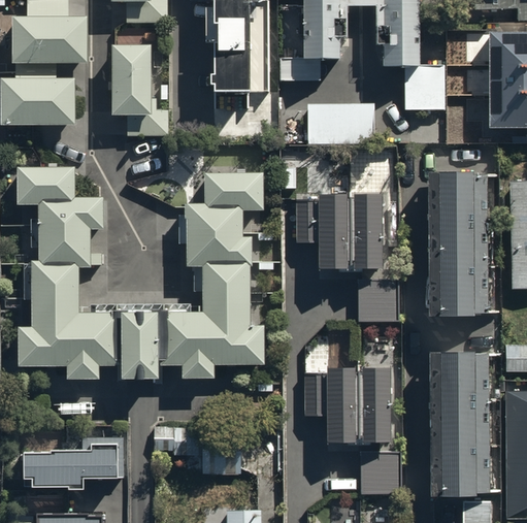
[(0,78),(0,127),(78,128),(78,78),(59,78),(59,66),(89,66),(89,18),(70,18),(70,0),(29,0),(29,20),(12,20),(12,63),(17,63),(17,79),(0,78)]
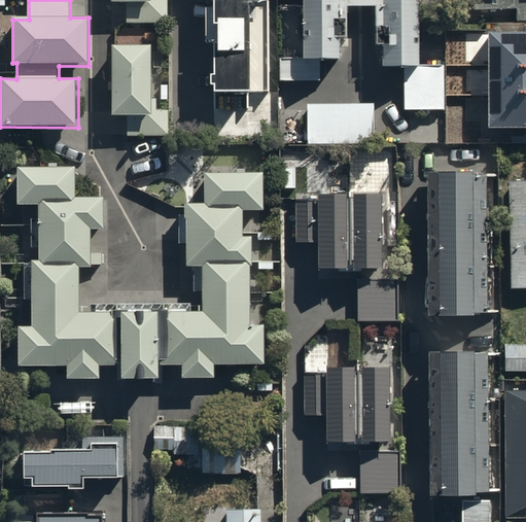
[(111,0),(111,4),(126,3),(126,22),(168,22),(168,0),(111,0)]
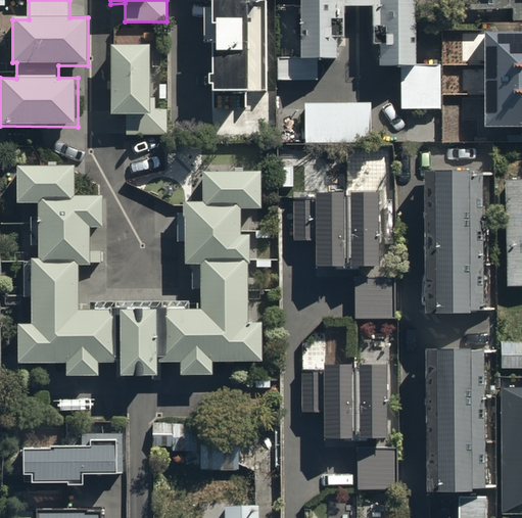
[(257,3),(257,0),(211,0),(211,2),(211,12),(202,12),(203,46),(211,46),(211,77),(207,77),(207,87),(211,87),(211,94),(265,93),(264,3),(257,3)]
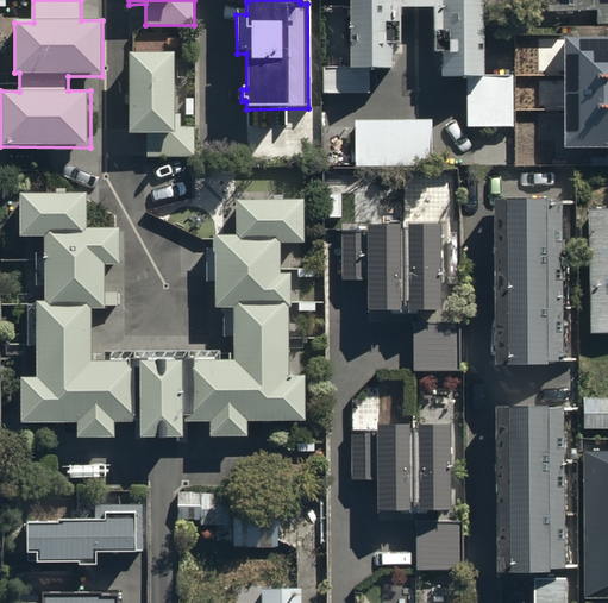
[(350,0),(351,66),(393,67),(392,0),(350,0)]
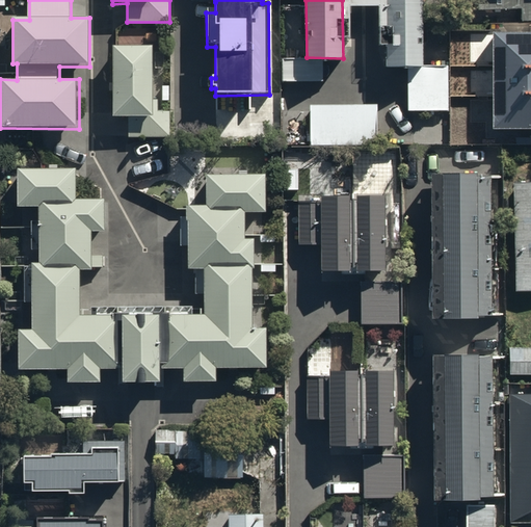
[(422,64),(421,0),(385,0),(386,66),(422,64)]
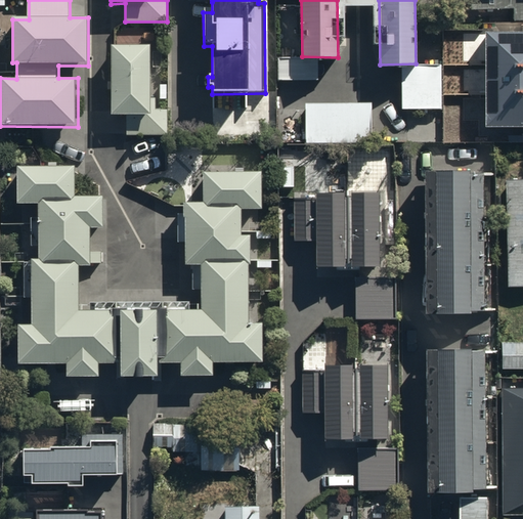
[(474,0),(475,8),(518,7),(519,17),(522,17),(522,0),(474,0)]
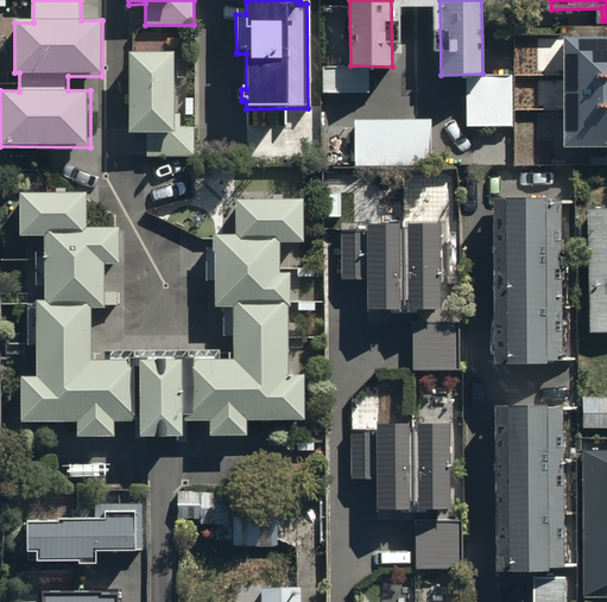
[(567,141),(606,140),(606,30),(566,30),(567,141)]
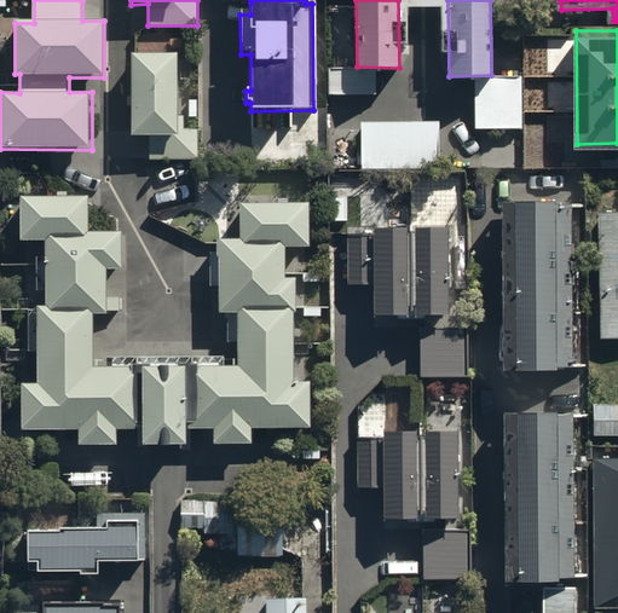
[(178,53),(131,52),(130,138),(150,138),(150,157),(197,157),(197,128),(183,128),(183,113),(178,113),(178,53)]
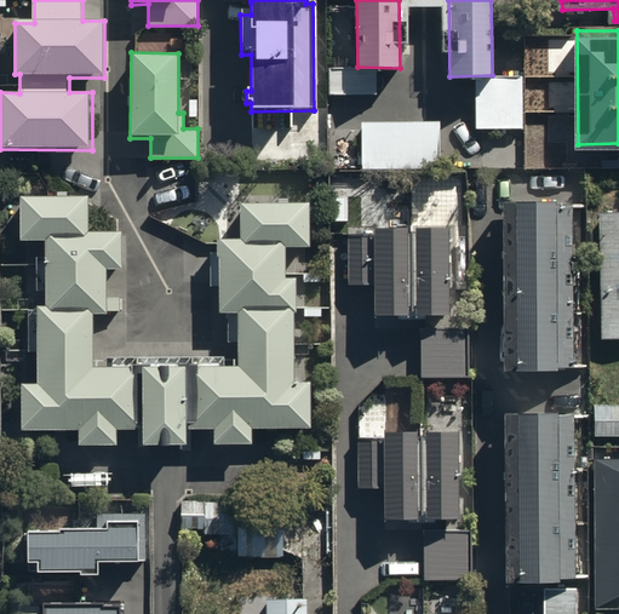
[(331,68),(331,93),(376,93),(376,68),(331,68)]
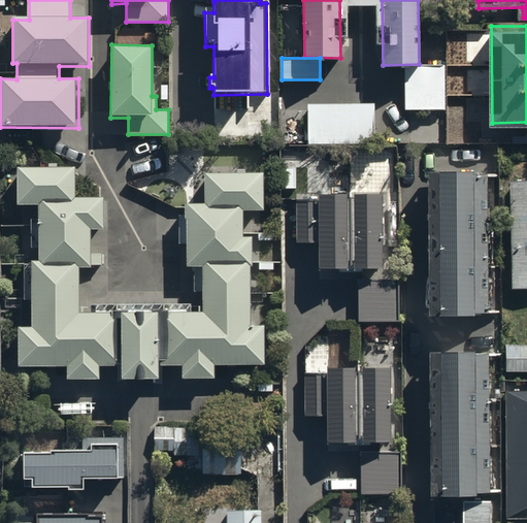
[(405,65),(405,107),(445,107),(443,65),(405,65)]
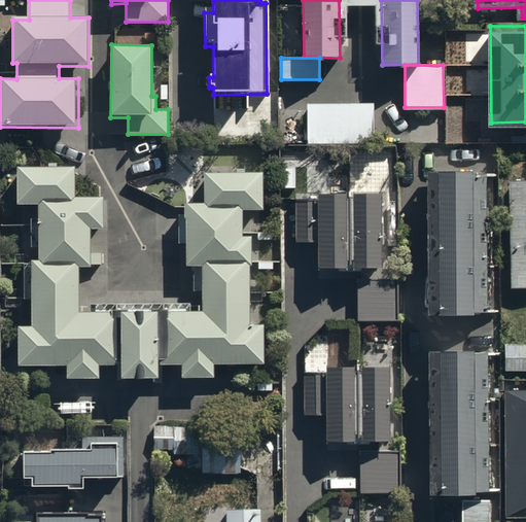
[(372,102),(308,102),(308,140),(372,140),(372,102)]
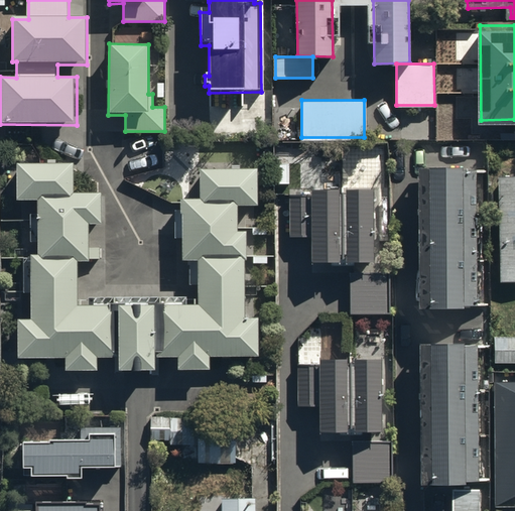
[(288,182),(288,160),(277,160),(277,182),(288,182)]
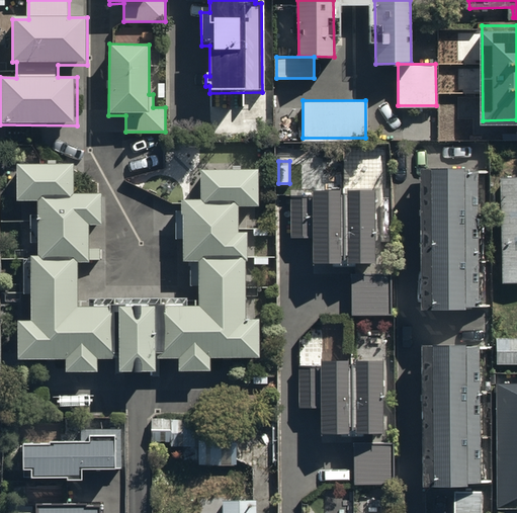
[(256,206),(256,172),(200,173),(200,201),(180,201),(181,264),(197,264),(197,306),(79,307),(79,265),(90,265),(90,228),(102,228),(102,194),(74,194),(74,164),(14,164),(15,203),(35,203),(36,257),(29,257),(29,322),(17,322),(17,361),(64,361),(64,373),(97,372),(97,360),(118,359),(118,374),(155,374),(154,360),(179,359),(179,371),(209,371),(208,357),(257,357),(257,321),(244,321),(244,235),(238,235),(238,206),(256,206)]
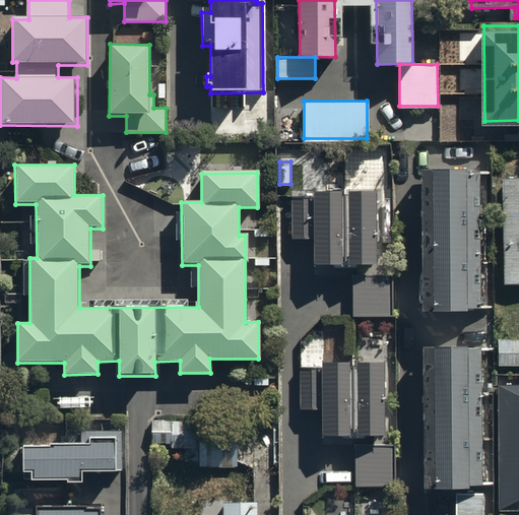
[(481,308),(480,174),(423,175),(424,309),(481,308)]
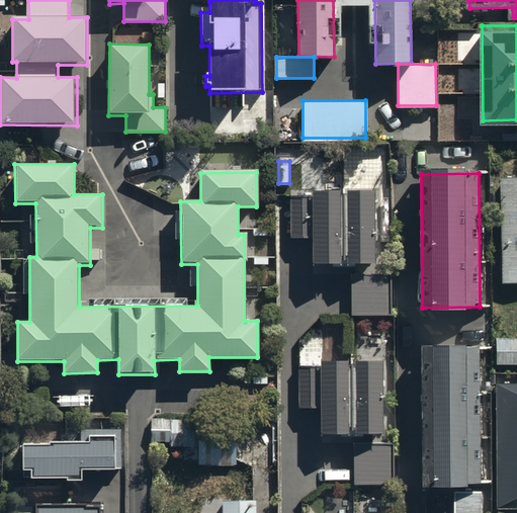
[(516,179),(499,180),(500,286),(516,285),(516,179)]
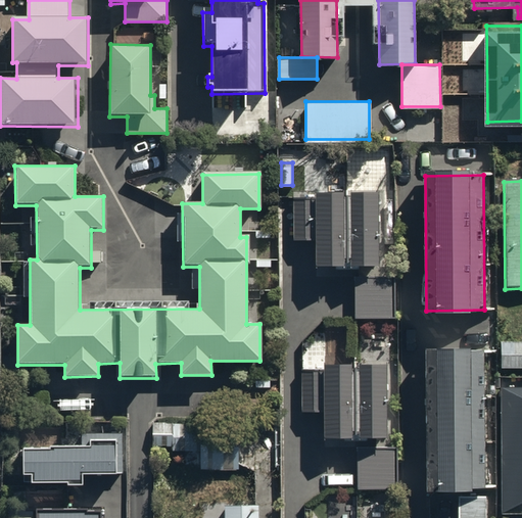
[(375,268),(375,194),(347,194),(348,268),(375,268)]
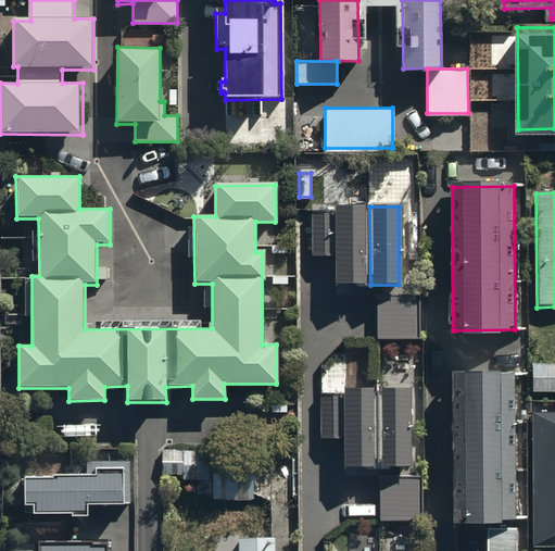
[(336,208),(314,208),(314,251),(336,251),(336,208)]
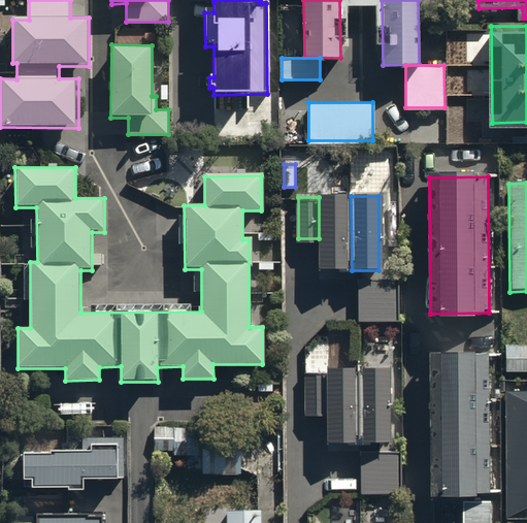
[(348,270),(348,197),(322,197),(321,270),(348,270)]
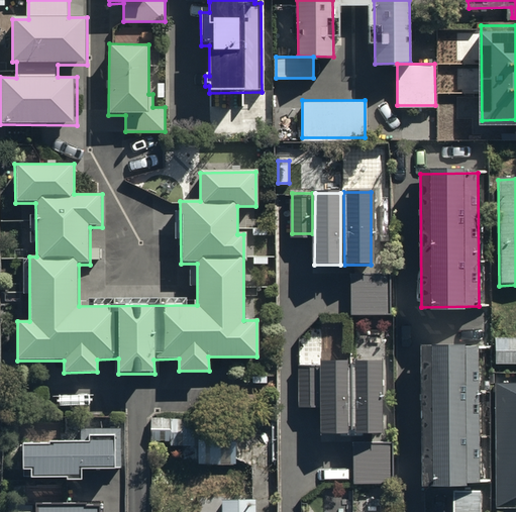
[(389,314),(389,274),(350,274),(350,315),(389,314)]
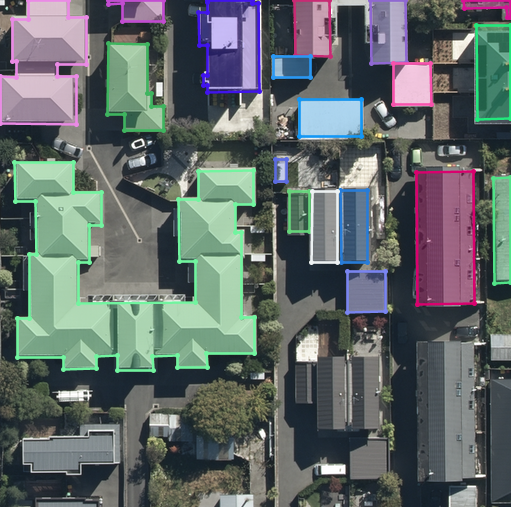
[(510,331),(490,331),(490,358),(510,358),(510,331)]
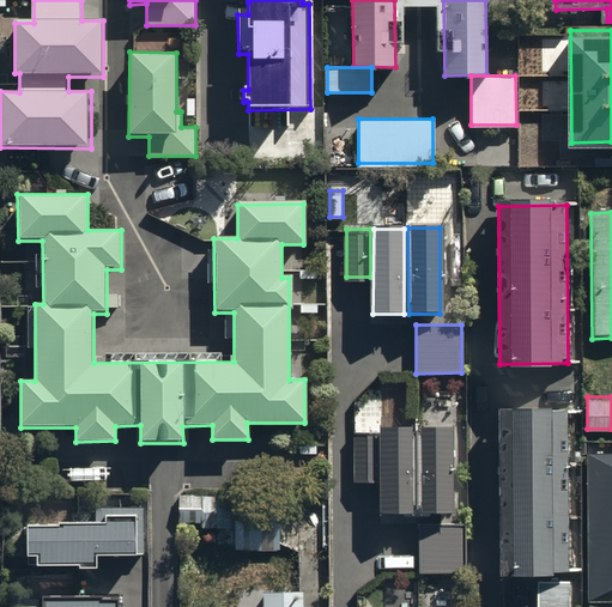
[(569,575),(568,411),(502,412),(503,575),(569,575)]
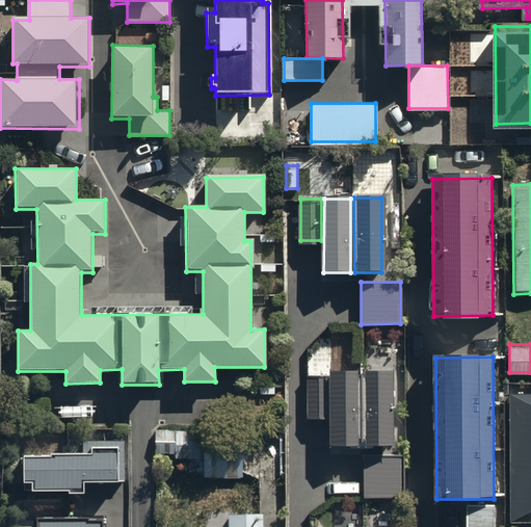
[(327,373),(307,373),(307,415),(327,415),(327,373)]
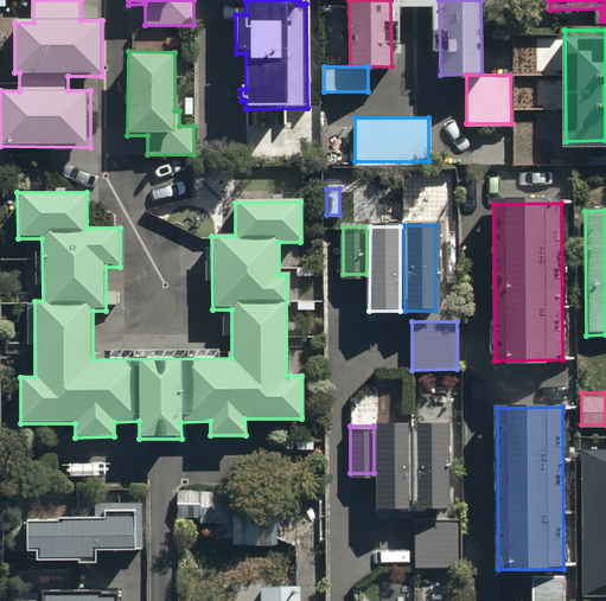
[(408,510),(407,426),(377,426),(377,510),(408,510)]
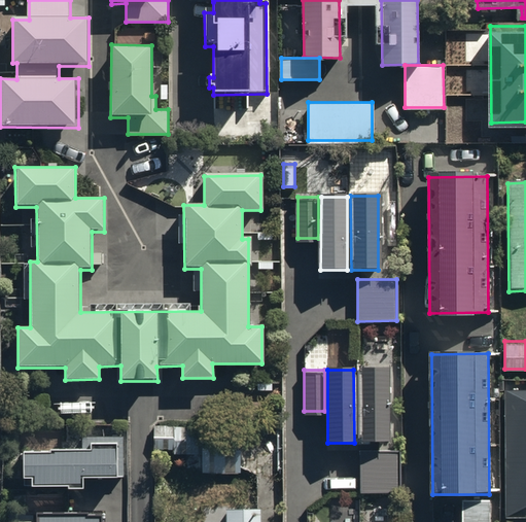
[(388,444),(388,371),(361,371),(361,444),(388,444)]
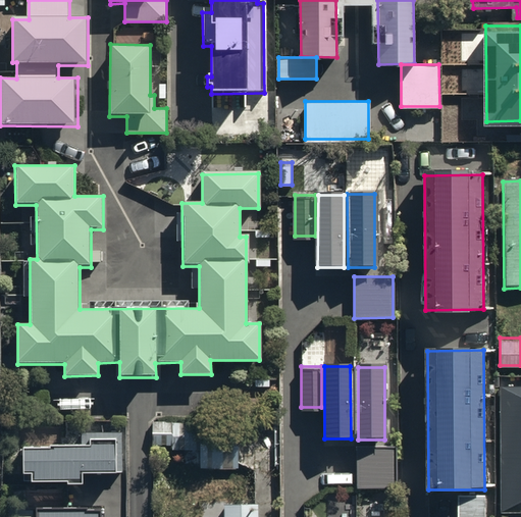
[(520,385),(503,386),(504,512),(520,511),(520,385)]
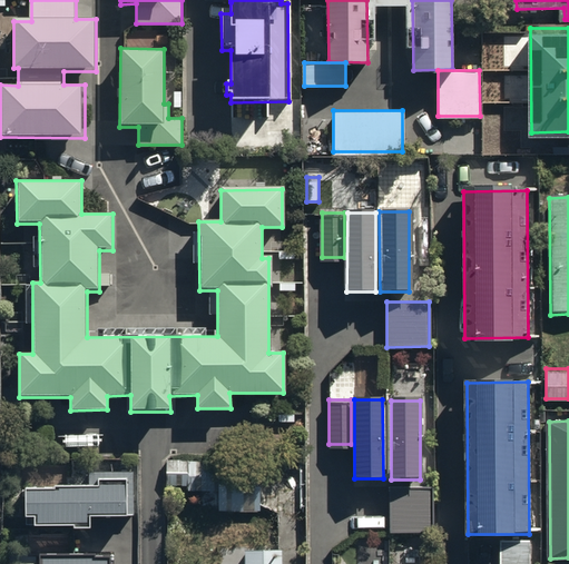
[(261,455),(164,456),(165,484),(187,484),(187,503),(218,503),(218,510),(262,510),(261,455)]
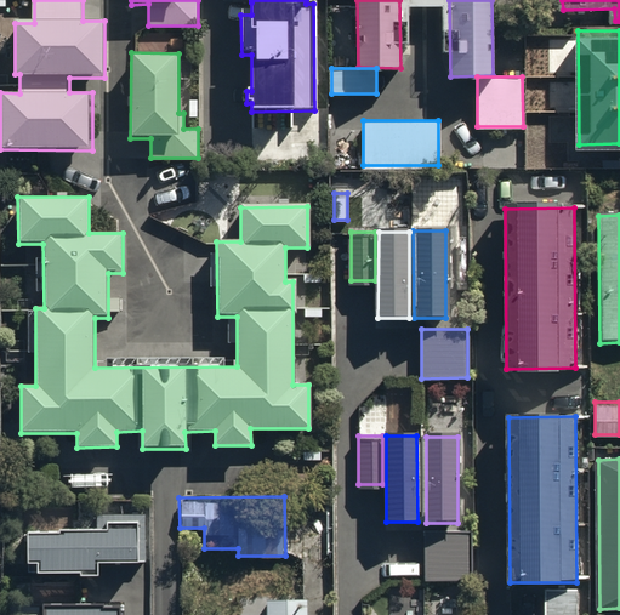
[(138,524),(107,524),(107,533),(26,534),(26,564),(35,564),(37,574),(79,574),(79,578),(97,578),(97,564),(140,564),(138,524)]
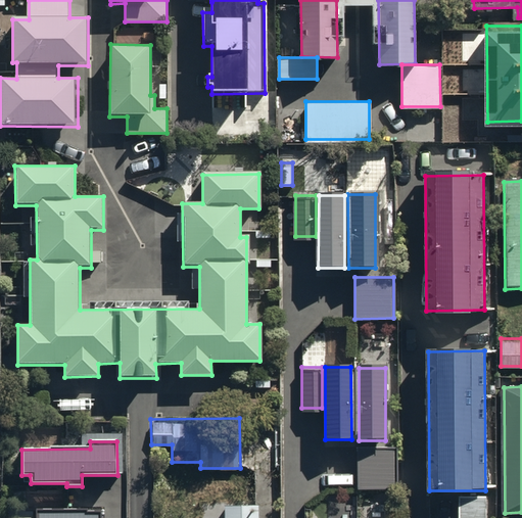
[(397,487),(397,446),(359,446),(359,487),(397,487)]
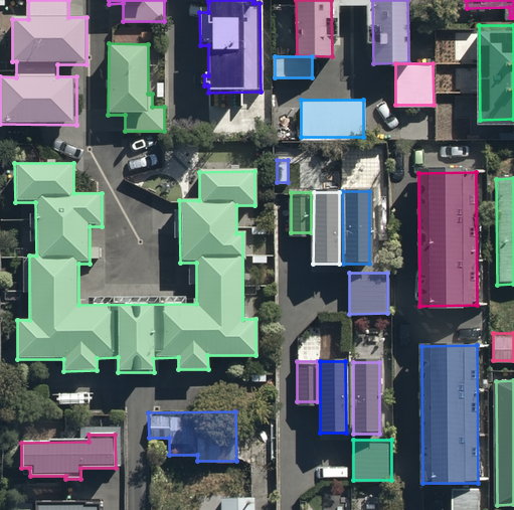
[(238,465),(238,481),(253,481),(253,465),(238,465)]
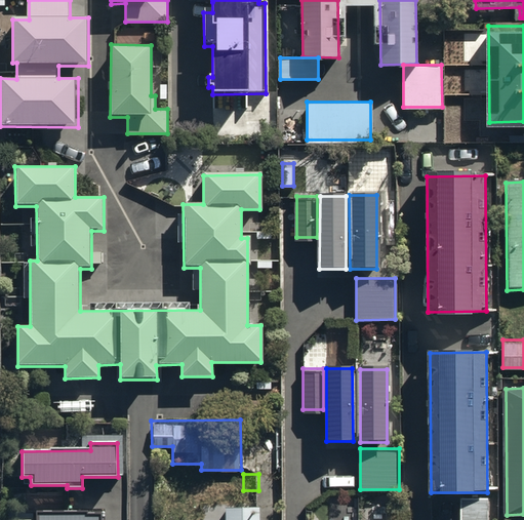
[(488,519),(487,496),(459,497),(460,519),(488,519)]
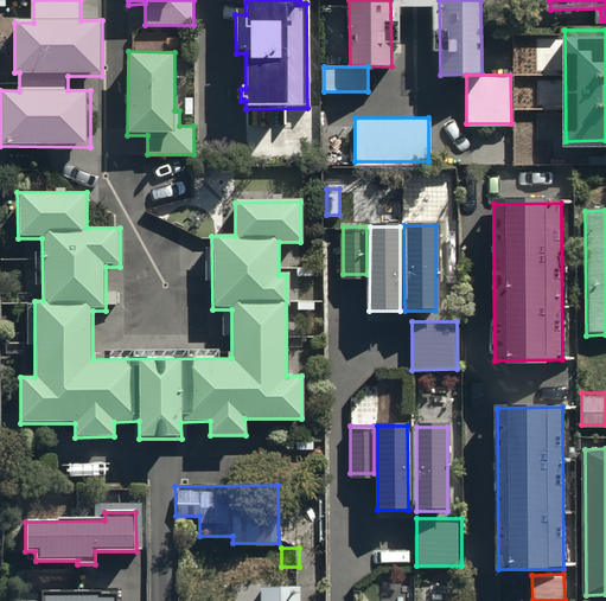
[(43,588),(43,600),(119,600),(120,592),(103,592),(103,588),(43,588)]
